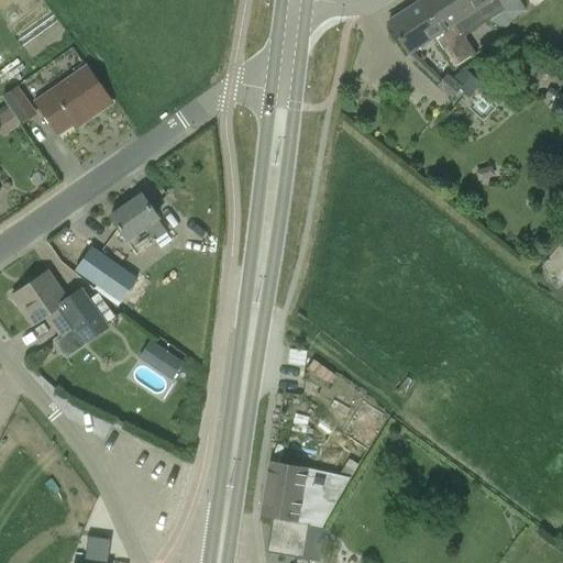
[(422,0),(388,22),(409,54),(433,37),(433,39),(454,70),(477,56),(465,37),(488,22),(479,9),(476,11),(468,0),(422,0)]
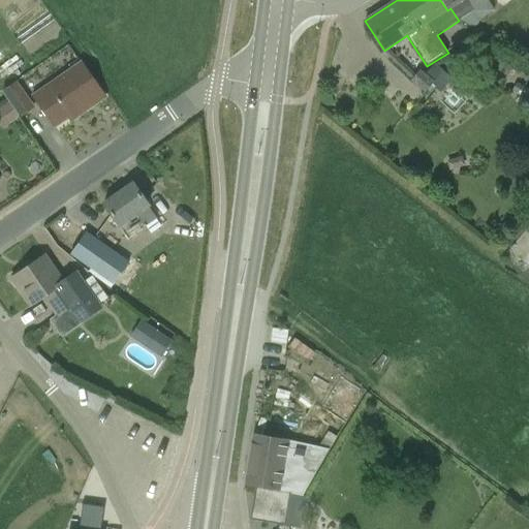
[(487,0),(440,0),(447,10),(450,8),(459,21),(460,21),(474,30),(481,20),(495,10),(489,1),(487,0)]
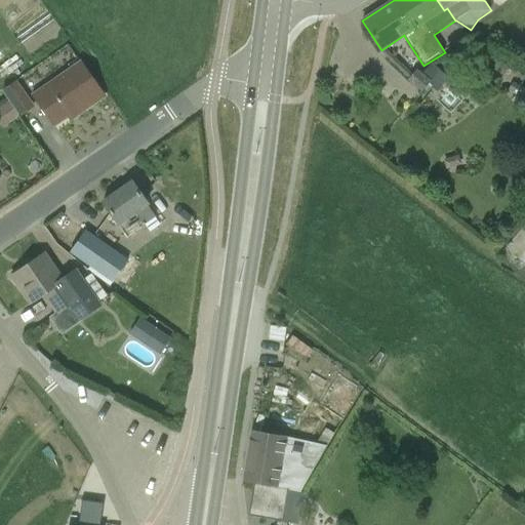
[(104,95),(81,63),(34,95),(54,125),(81,106),(84,110),(104,95)]
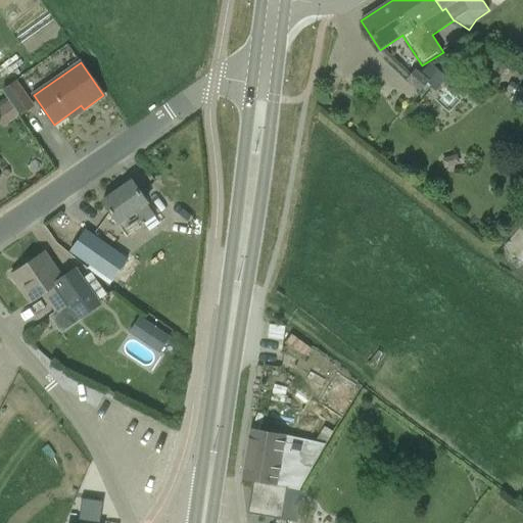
[(415,70),(409,77),(408,79),(421,91),(428,83),(415,70)]
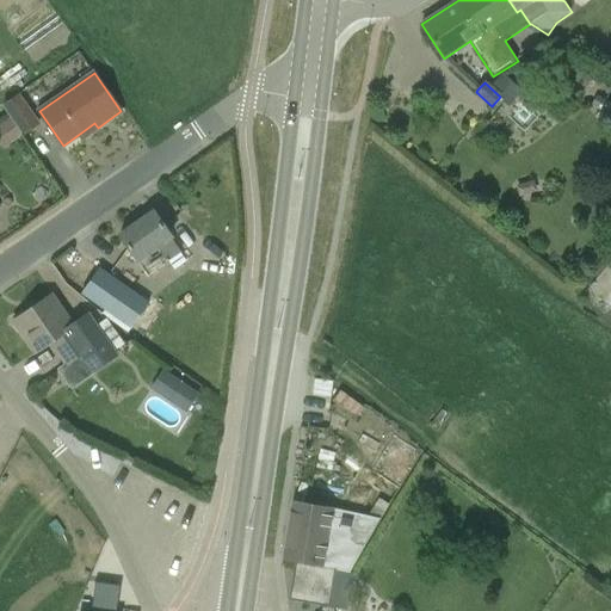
[(574,100),(574,90),(553,90),(553,100),(574,100)]
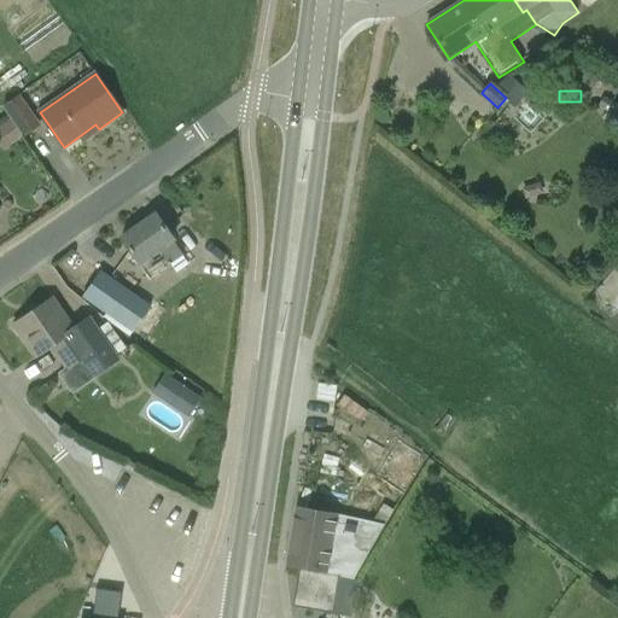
[(18,94),(3,106),(10,116),(9,117),(23,135),(23,136),(40,126),(18,94)]
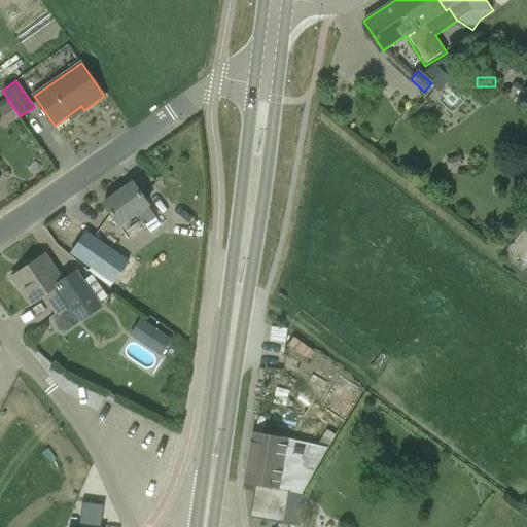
[(516,97),(522,88),(514,82),(507,92),(516,97)]
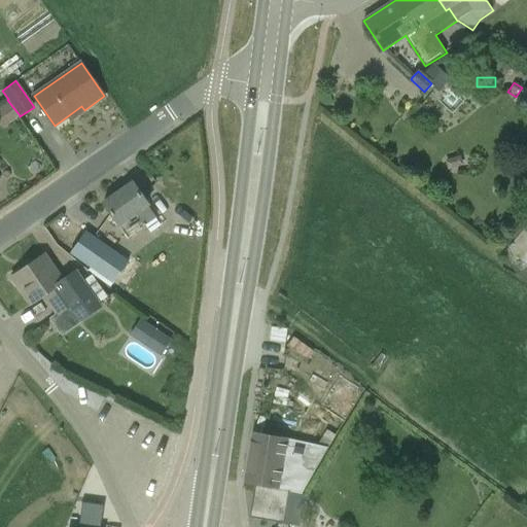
[(526,91),(525,89),(514,100),(519,106),(526,97),(526,91)]
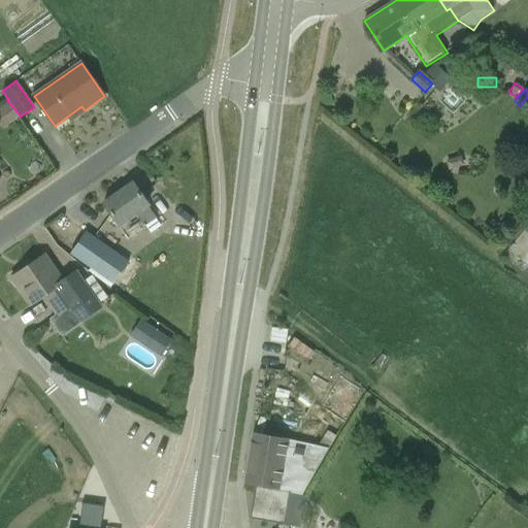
[(20,116),(7,100),(0,105),(0,126),(2,129),(20,116)]
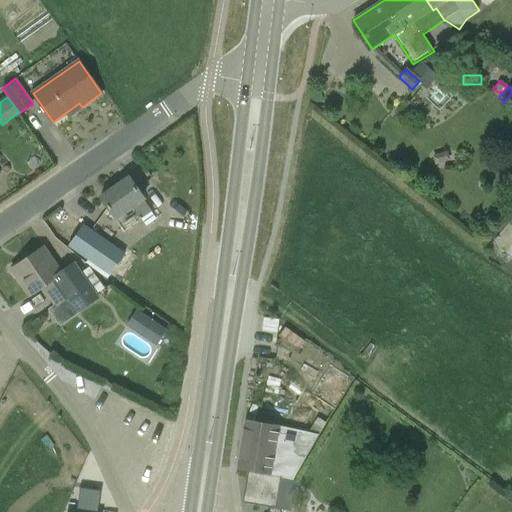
[(100,197),(115,218),(131,207),(140,220),(152,212),(143,199),(144,199),(129,177),(100,197)]
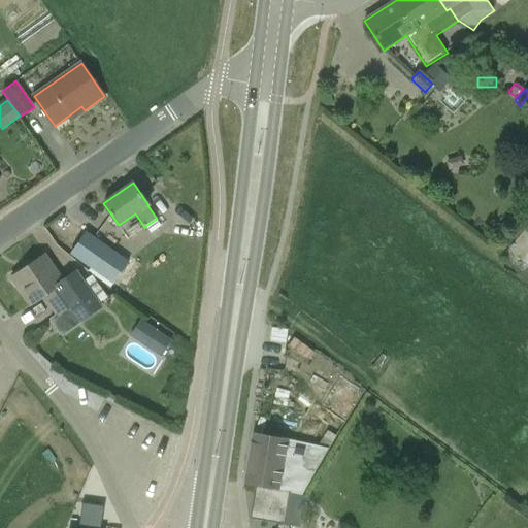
[(63,228),(58,222),(51,227),(56,234),(63,228)]
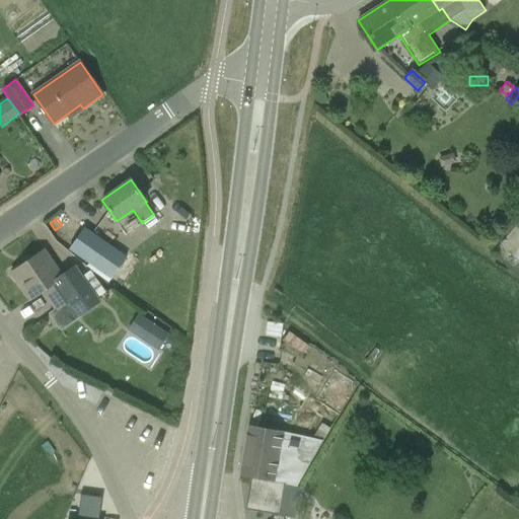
[(70,248),(96,267),(94,271),(108,281),(124,258),(83,230),(70,248)]
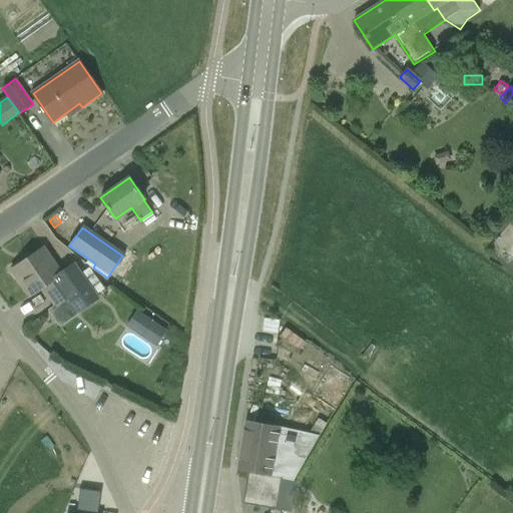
[(67,299),(77,315),(100,299),(74,262),(61,272),(44,247),(11,271),(29,297),(42,289),(55,307),(67,299)]
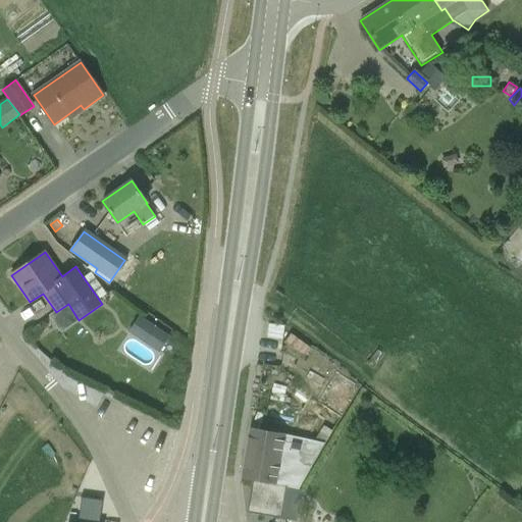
[(106,295),(91,272),(84,277),(99,300),(106,295)]
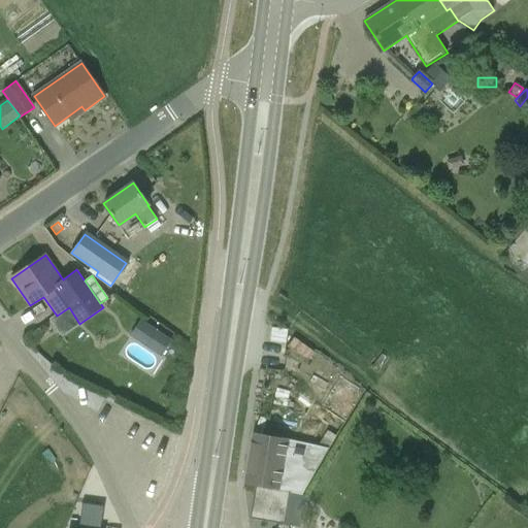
[(131,337),(161,357),(172,340),(142,320),(131,337)]
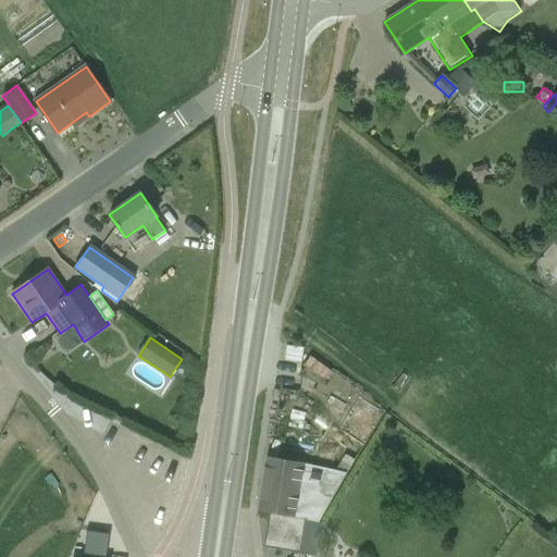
[(356,460),(345,455),(334,471),(347,474),(356,460)]
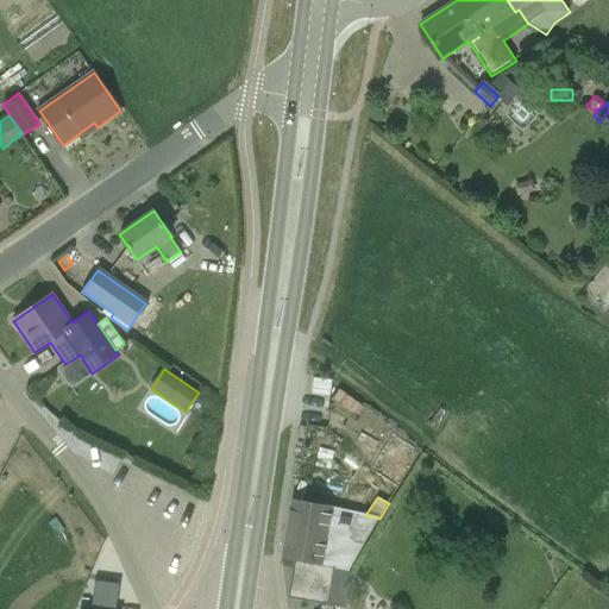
[(365,515),(333,508),(293,501),(283,553),(283,557),(294,559),(294,560),(314,564),(334,569),(350,571),(380,519),(365,515)]
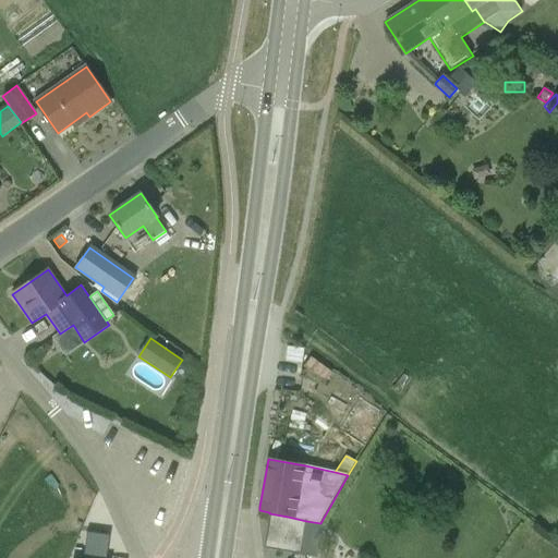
[(306,521),(288,517),(269,513),(264,548),(282,552),(300,555),(306,521)]
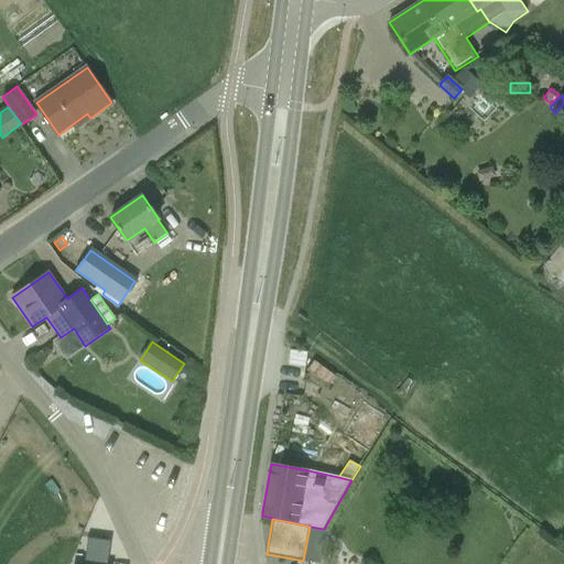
[(86,538),(84,554),(93,555),(95,539),(86,538)]
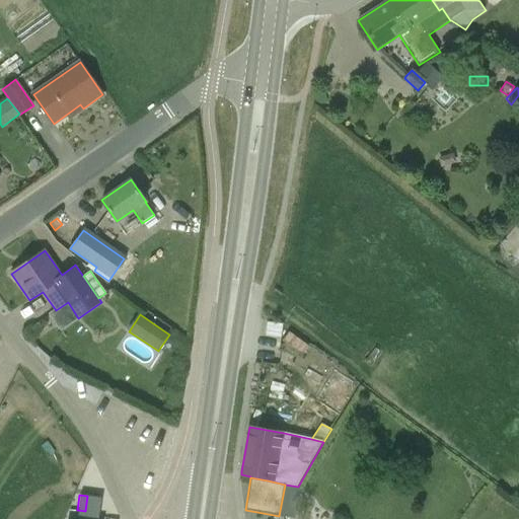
[(85,511),(99,514),(101,498),(87,496),(85,511)]
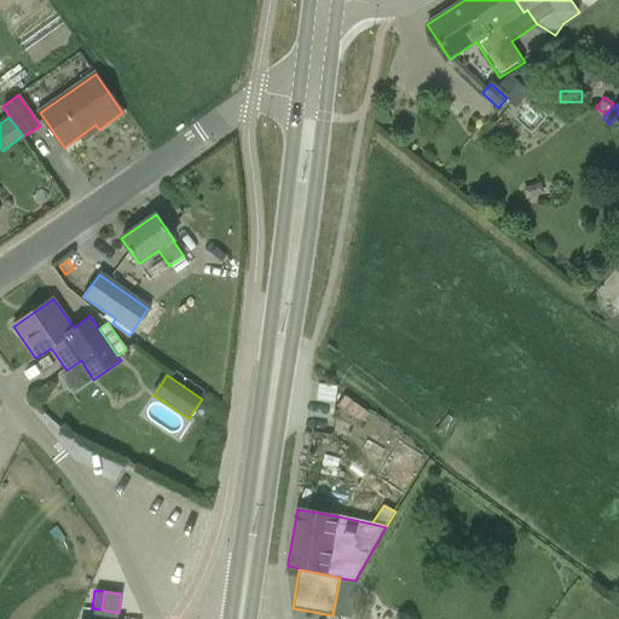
[(92,608),(90,618),(117,618),(119,613),(102,609),(92,608)]
